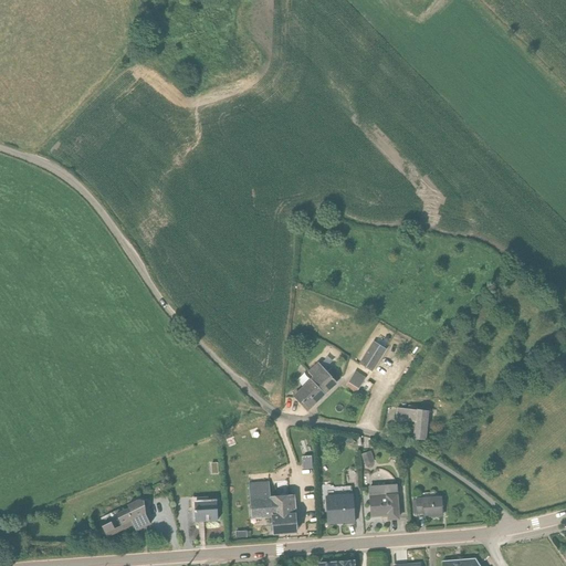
[(371,373),(386,348),(374,341),(359,365),(371,373)]
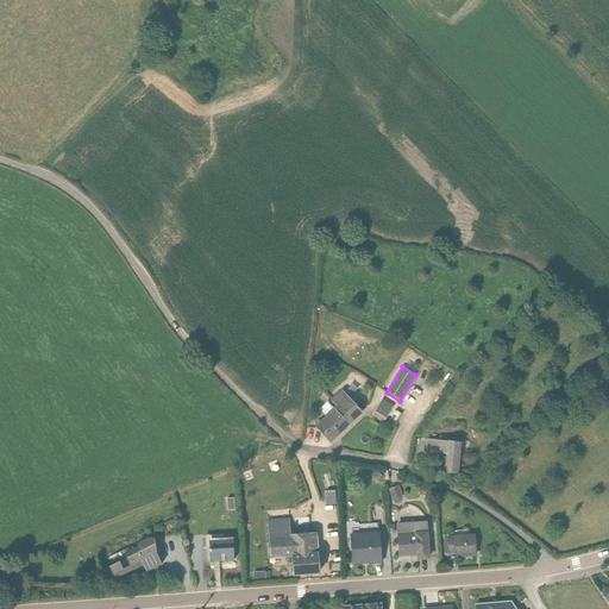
[(357,395),(352,400),(341,390),(331,400),(338,408),(334,410),(349,426),(363,413),(362,412),(368,407),(357,395)]
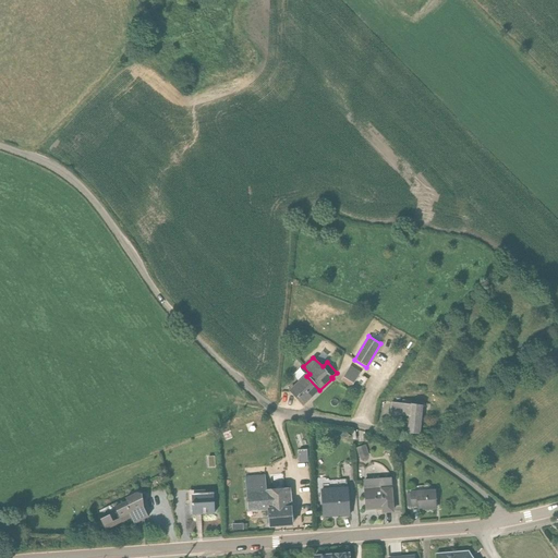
[(351,387),(360,373),(351,366),(341,381),(351,387)]
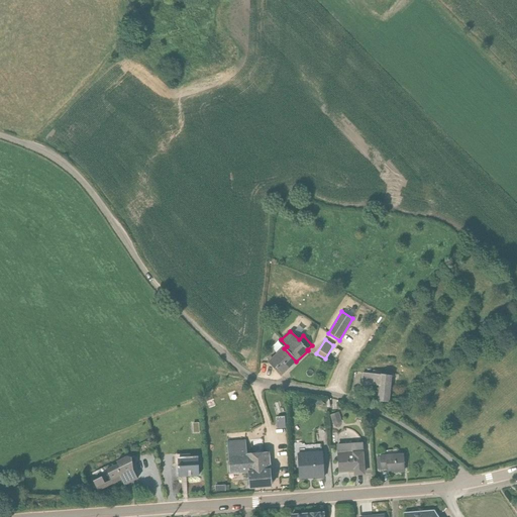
[(280,376),(287,369),(296,362),(284,348),(269,363),(280,376)]
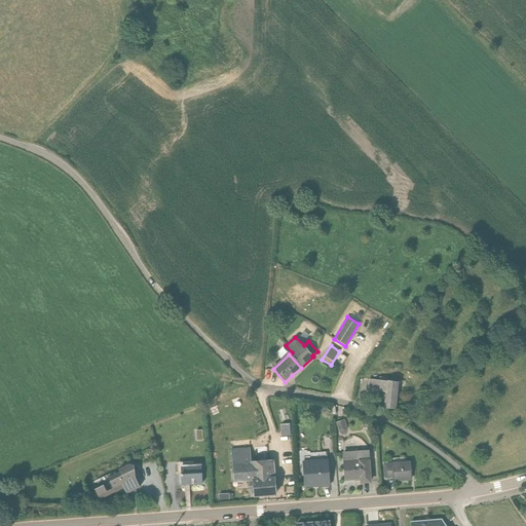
[(395,409),(397,382),(398,379),(379,377),(378,380),(370,379),(369,389),(386,391),(385,408),(395,409)]
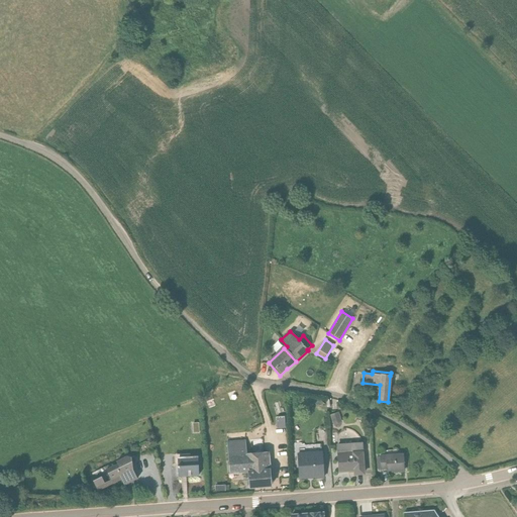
[(335,424),(344,421),(339,411),(331,414),(335,424)]
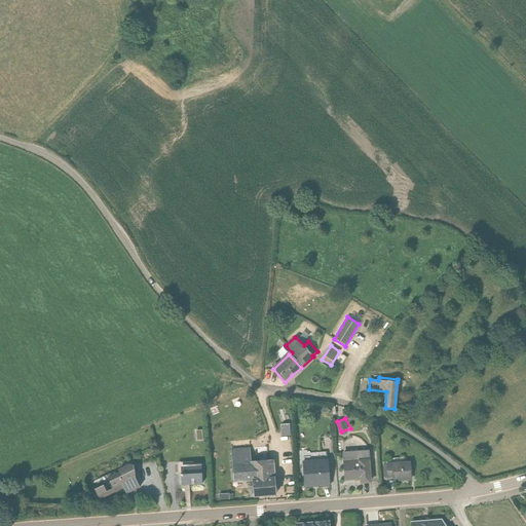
[(291,422),(283,422),(283,434),(292,434),(291,422)]
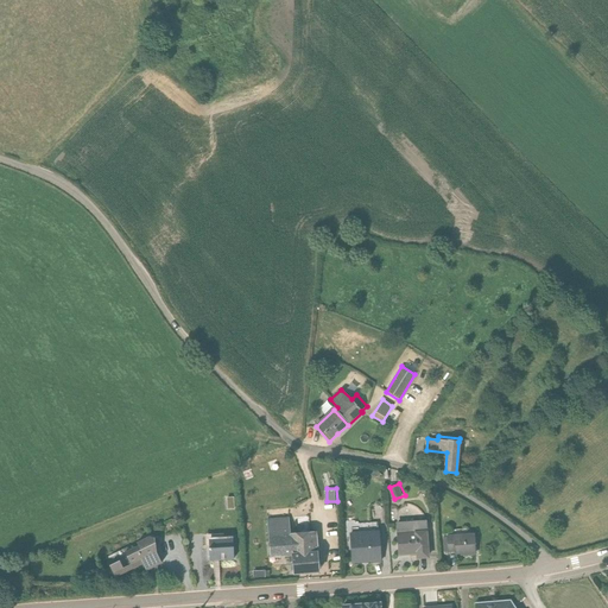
[(315,531),(290,533),(289,517),(266,519),(271,558),(291,556),(293,575),(320,571),(315,531)]
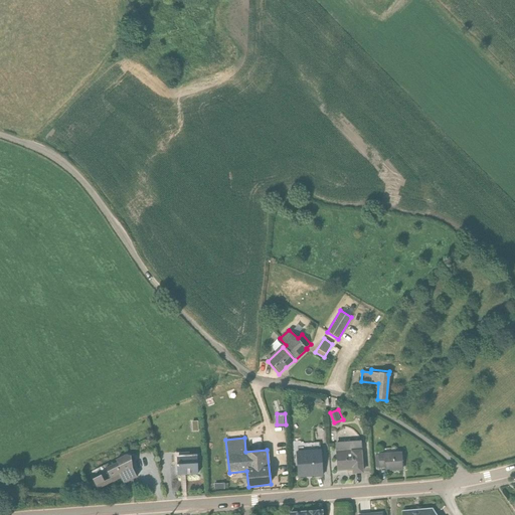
[(360,441),(335,443),(337,471),(352,470),(352,473),(364,472),(360,441)]
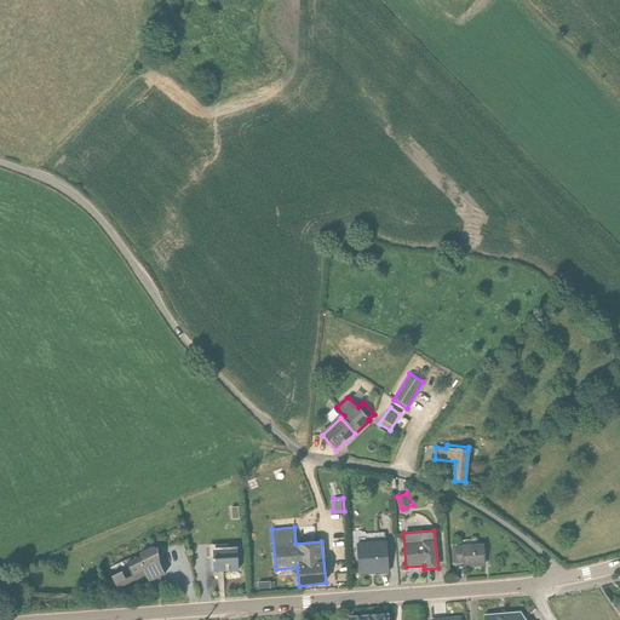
[(386,541),(356,544),(359,575),(389,574),(386,541)]
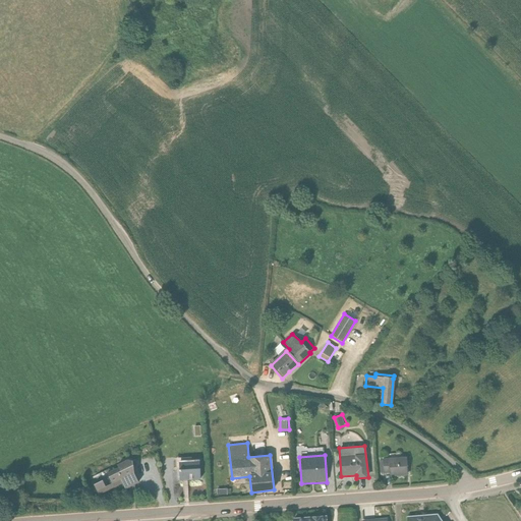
[(383,459),(384,473),(389,473),(389,477),(407,475),(406,457),(383,459)]
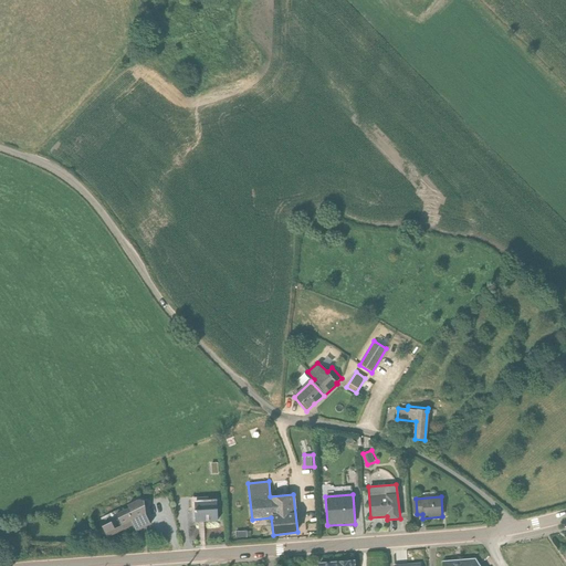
[(111,522),(98,528),(103,538),(133,524),(136,532),(150,524),(146,514),(145,501),(138,499),(128,505),(129,507),(115,514),(122,525),(115,528),(111,522)]
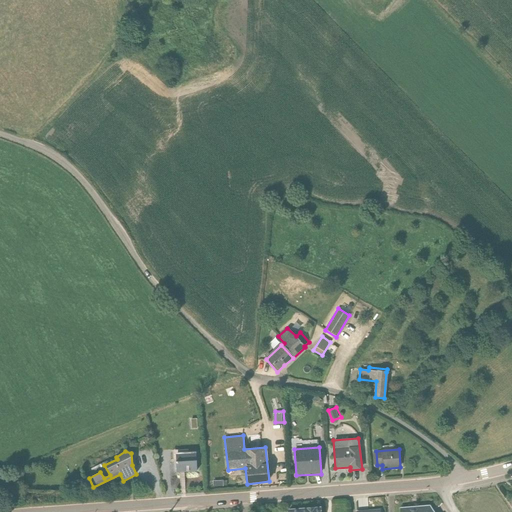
[(194,452),(175,453),(176,471),(196,469),(194,452)]
